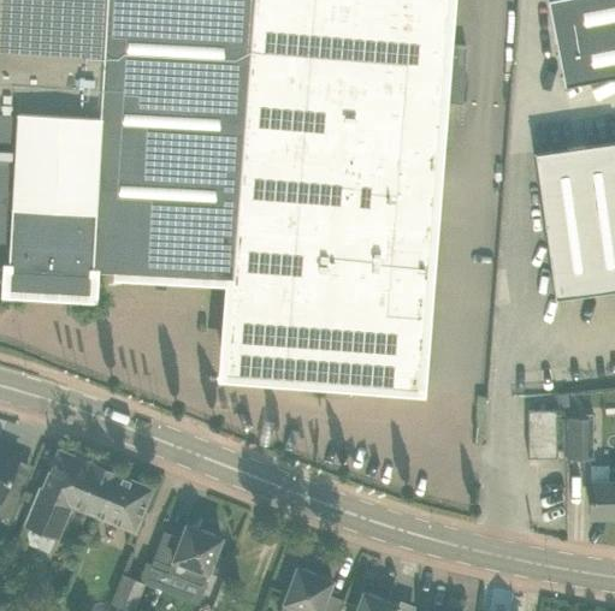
[(0,0),(0,266),(9,267),(7,286),(40,288),(40,296),(57,296),(58,289),(89,291),(90,272),(139,274),(139,276),(145,276),(143,283),(155,284),(155,277),(161,277),(161,280),(163,280),(163,277),(169,277),(169,284),(179,285),(181,278),(185,278),(185,277),(232,279),(226,350),(228,350),(225,374),(249,375),(249,377),(297,380),(297,381),(303,383),(302,389),(314,390),(314,383),(320,384),(320,386),(321,386),(323,384),(327,384),(327,391),(339,392),(339,385),(346,385),(346,384),(394,387),(418,389),(418,386),(425,294),(427,294),(429,271),(431,271),(431,270),(429,268),(431,245),(430,245),(435,175),(436,175),(437,170),(444,170),(444,158),(437,158),(438,152),(441,152),(441,150),(438,149),(438,144),(445,144),(447,134),(439,132),(439,126),(438,126),(441,107),(441,106),(461,107),(466,49),(444,48),(448,0),(0,0)]
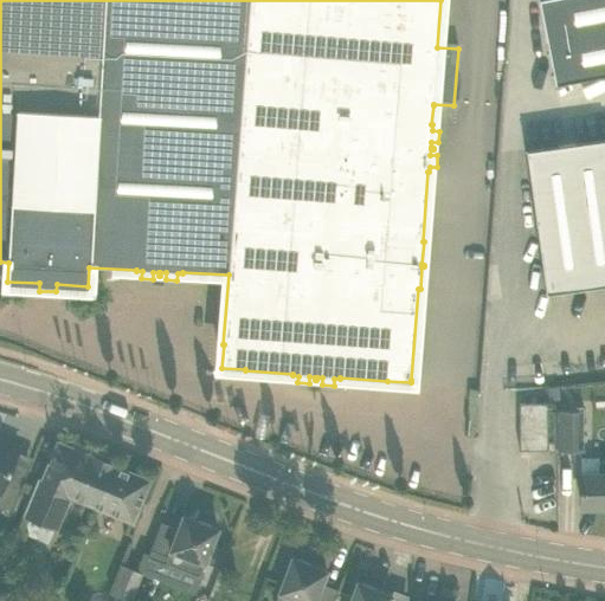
[(604,0),(539,0),(555,86),(604,76),(604,0)]
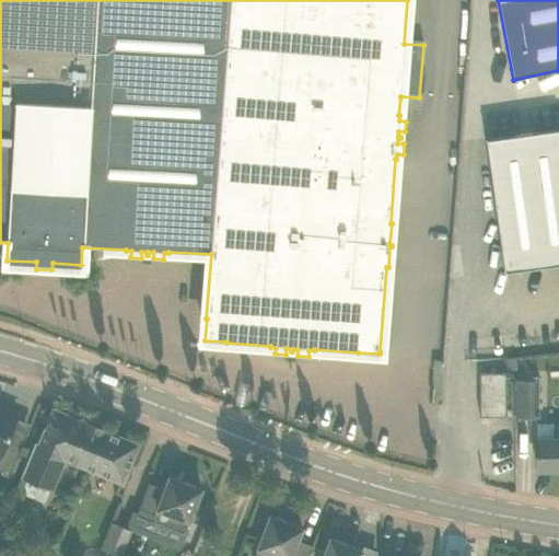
[(505,274),(558,266),(558,131),(487,142),(505,274)]
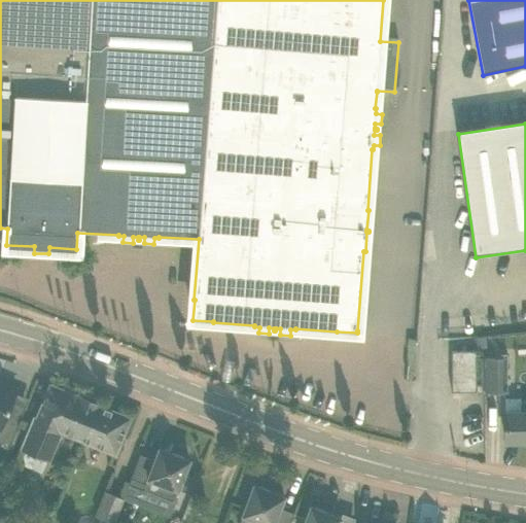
[(477,341),(476,341),(477,353),(486,352),(485,341),(477,341)]
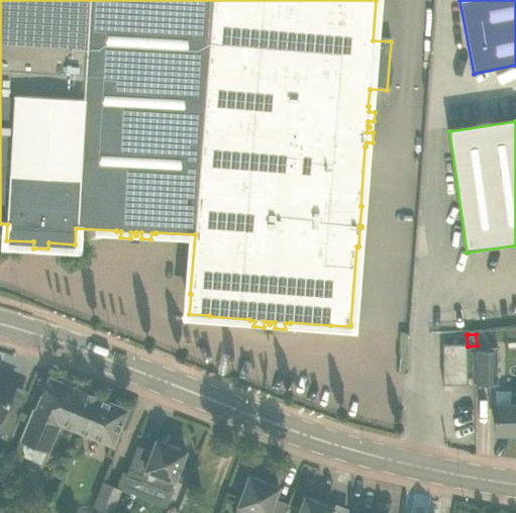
[(443,347),(443,387),(468,387),(468,347),(443,347)]
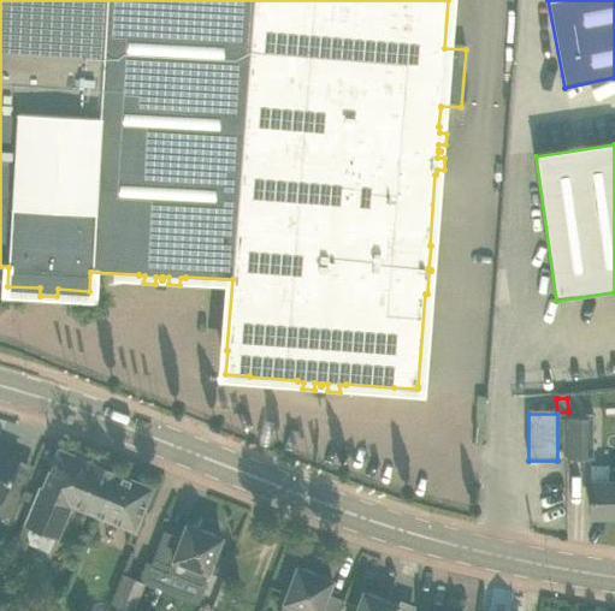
[(569,422),(569,461),(593,461),(593,422),(569,422)]
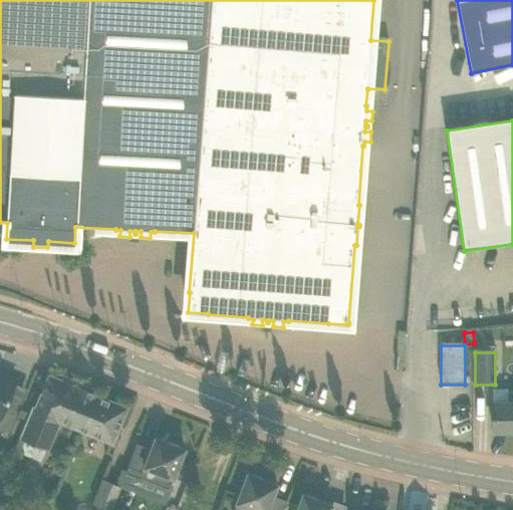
[(0,440),(7,443),(21,410),(7,405),(17,381),(0,374),(0,440)]
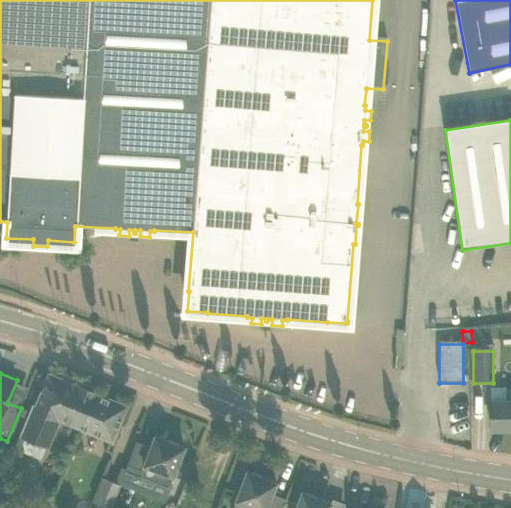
[(81,433),(97,396),(95,395),(93,390),(82,386),(77,388),(49,376),(23,440),(48,450),(59,423),(81,433)]
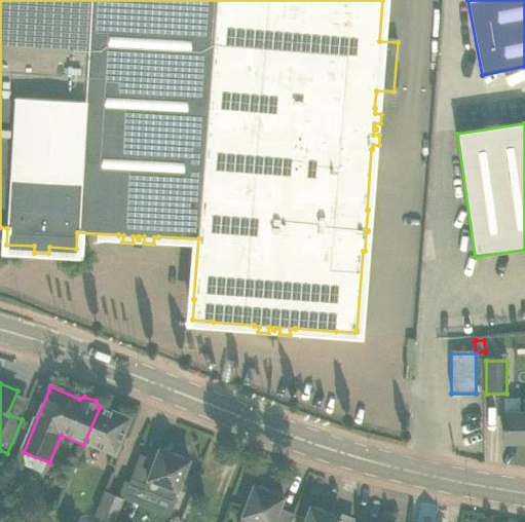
[(524,403),(520,404),(520,414),(504,414),(504,443),(524,443),(524,403)]
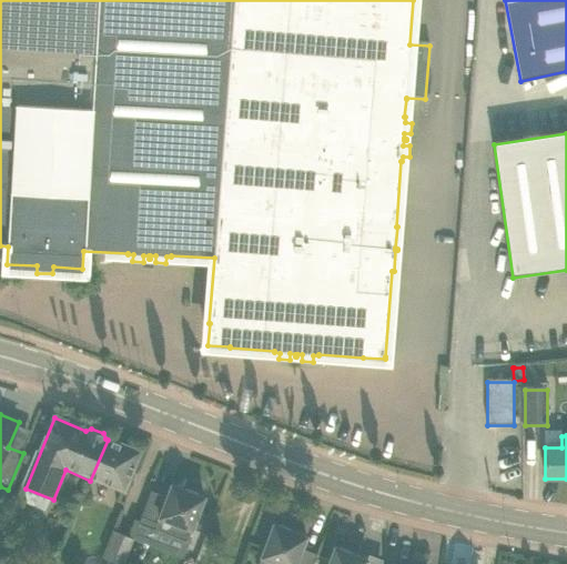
[(140,453),(108,440),(90,481),(123,494),(140,453)]
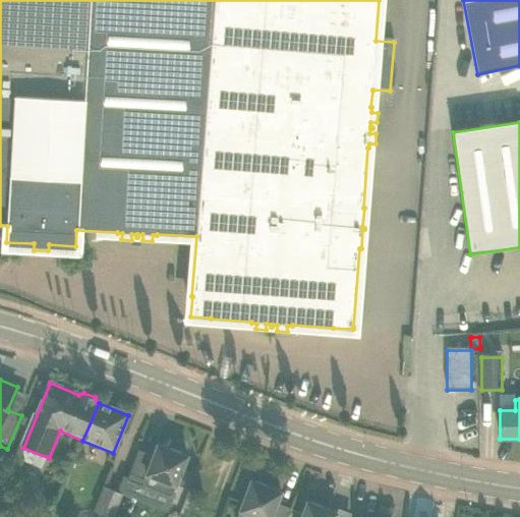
[(194,477),(182,472),(187,458),(158,446),(154,458),(138,452),(127,482),(171,499),(176,487),(189,493),(194,477)]
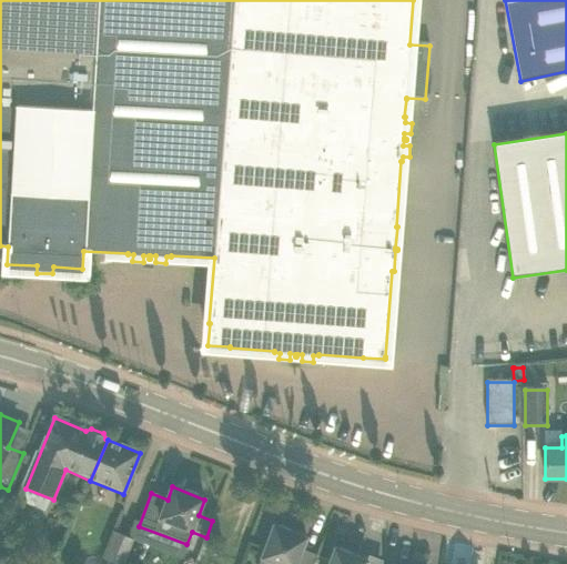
[(274,526),(260,563),(315,563),(317,556),(302,551),(306,539),(274,526)]
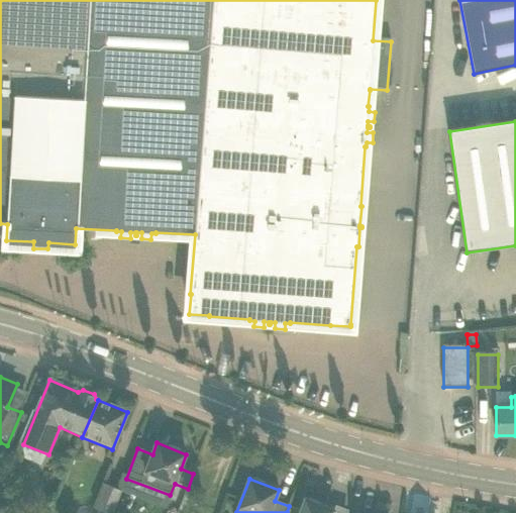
[(92,509),(101,512),(114,512),(122,493),(102,484),(92,509)]
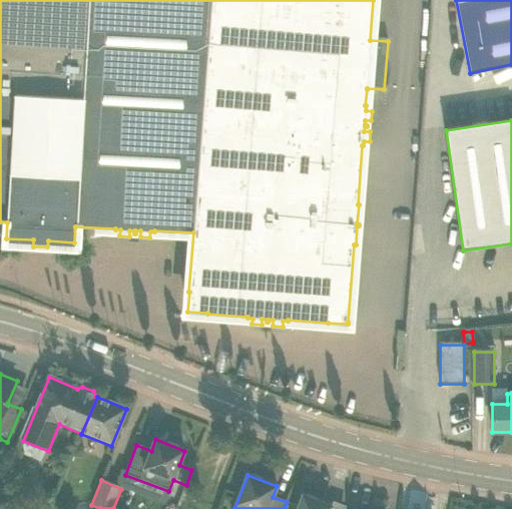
[(331,508),(332,507),(303,496),(298,508),(331,508)]
